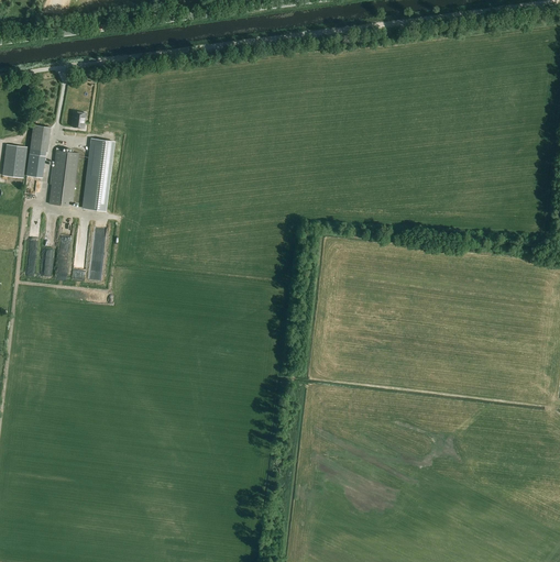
[(80,127),(83,111),(72,110),(69,125),(80,127)]
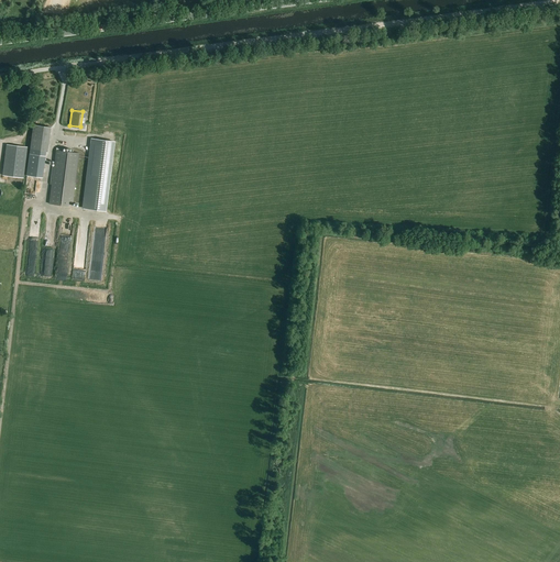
[(42,175),(47,127),(30,124),(24,174),(42,175)]
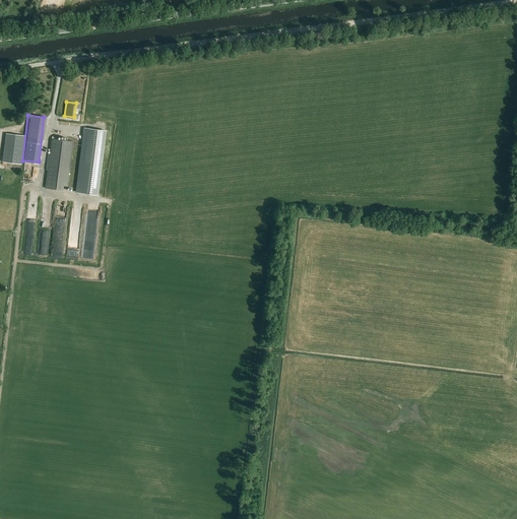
[(75,192),(95,194),(104,130),(82,128),(75,192)]
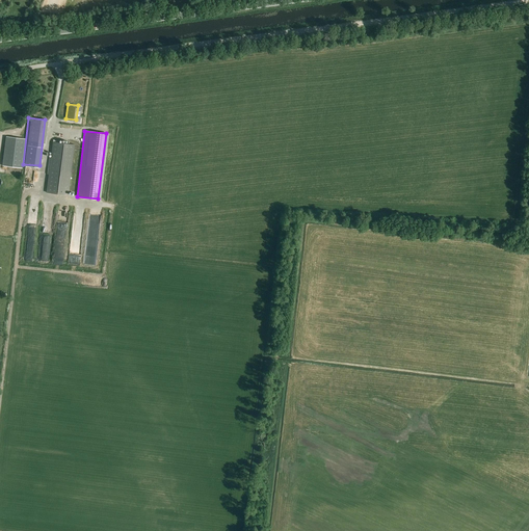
[(3,136),(0,165),(20,167),(23,138),(3,136)]
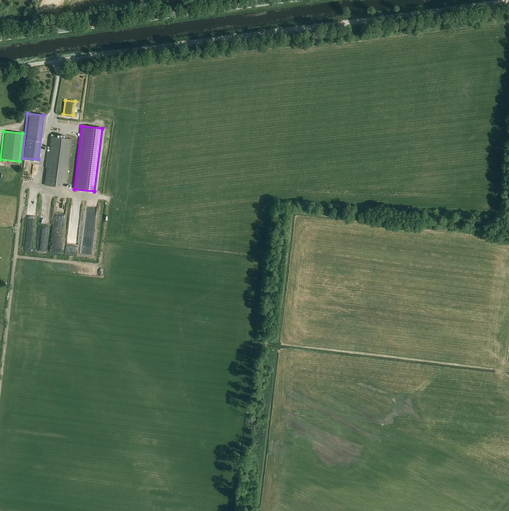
[(48,133),(48,136),(47,136),(41,185),(63,187),(69,139),(53,137),(54,134),(48,133)]
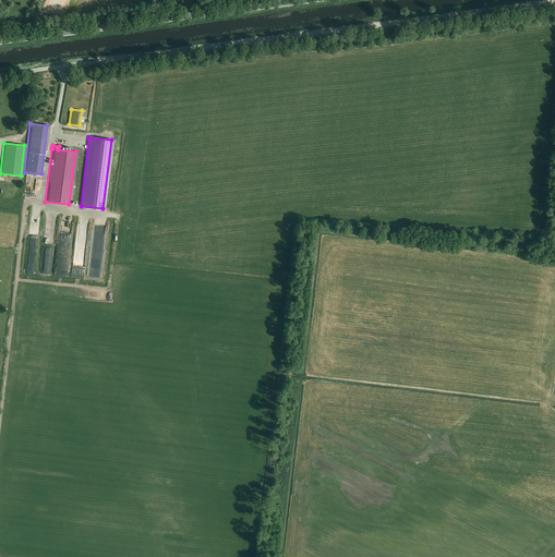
[(43,265),(50,266),(52,237),(45,237),(43,265)]
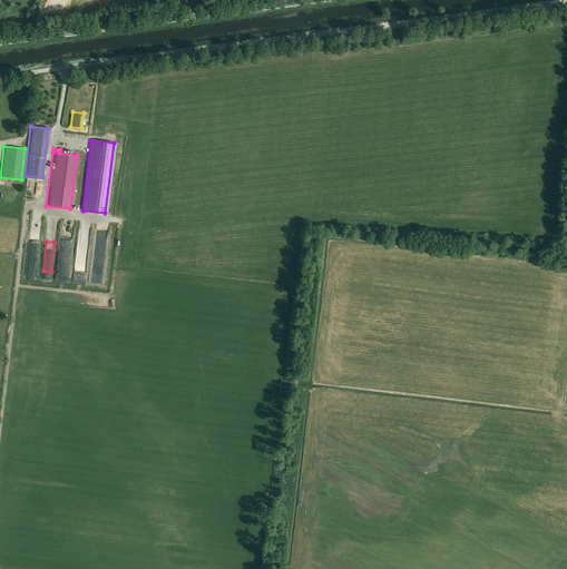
[(95,264),(93,281),(101,282),(107,251),(101,249),(101,253),(98,252),(95,252),(93,261),(94,261),(94,264),(95,264)]
